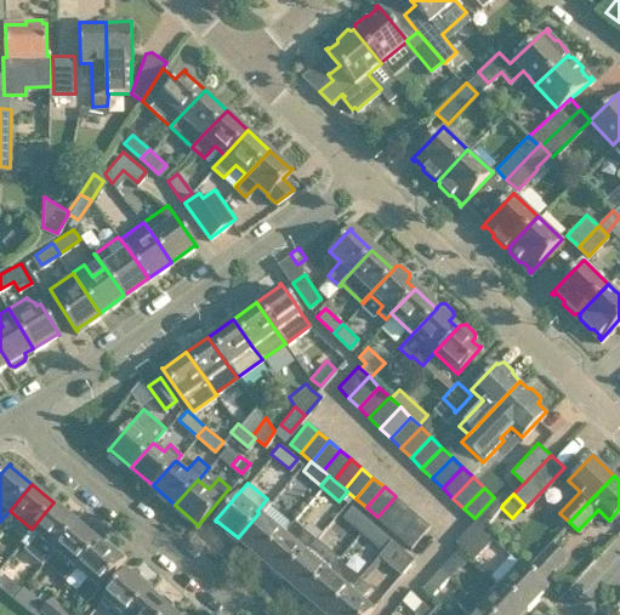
[(377,517),(388,527),(407,505),(396,496),(377,517)]
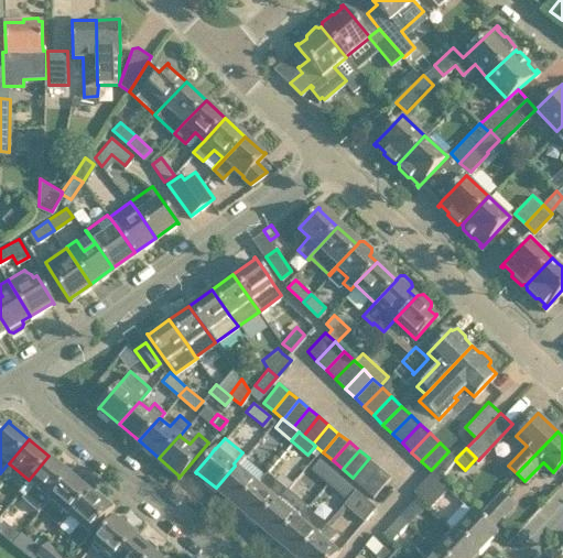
[(448,451),(431,470),(439,478),(455,460),(456,458),(448,451)]
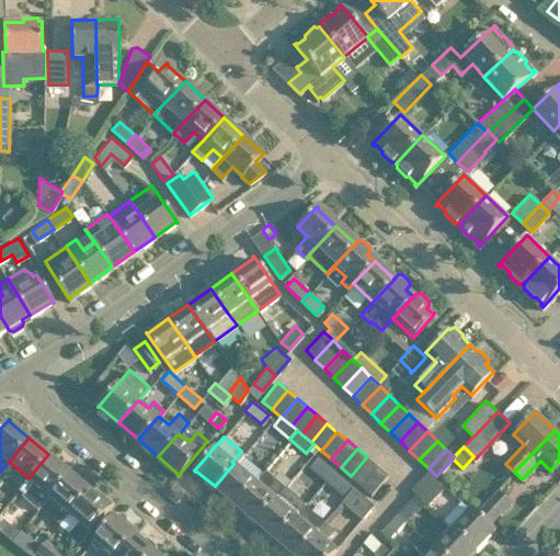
[(29,478),(19,490),(38,507),(41,505),(49,496),(69,472),(48,454),(29,478)]
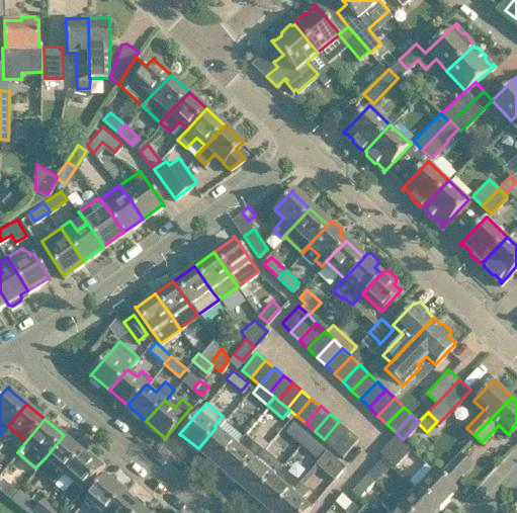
[(307,432),(292,421),(284,430),(298,442),(307,432)]
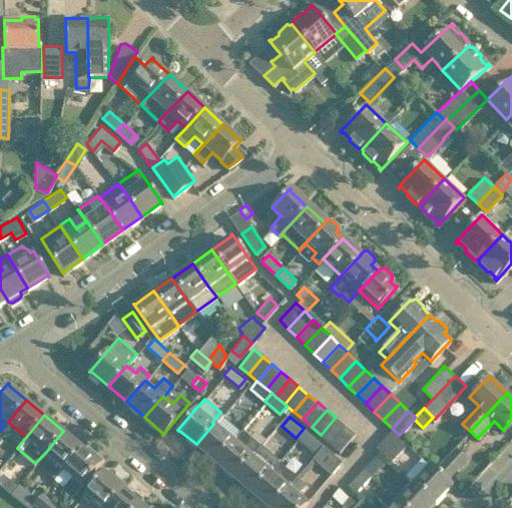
[(336,417),(321,435),(330,442),(345,425),(336,417)]
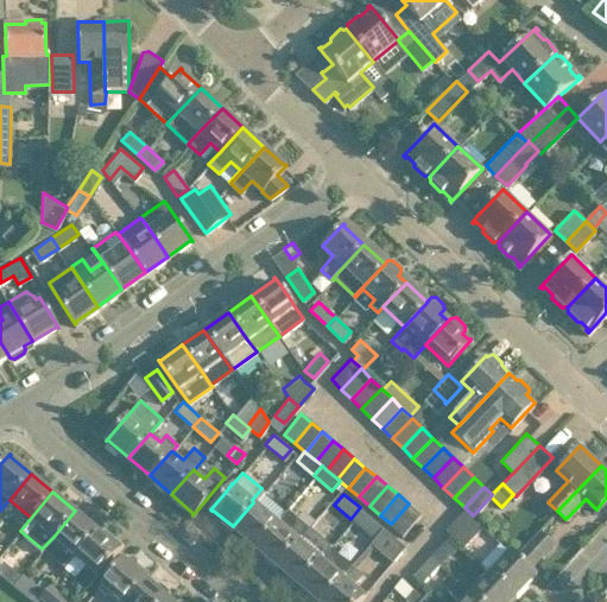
[(253,502),(233,526),(254,545),(276,520),(253,502)]
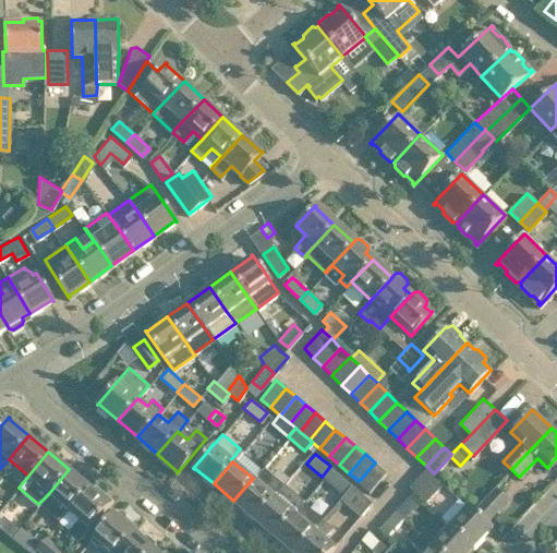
[(385,470),(375,463),(359,481),(368,490),(385,470)]
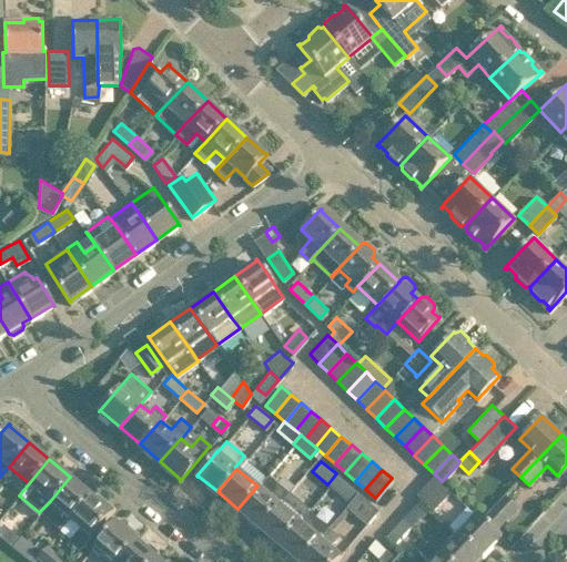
[(327,484),(344,499),(353,488),(336,473),(327,484)]
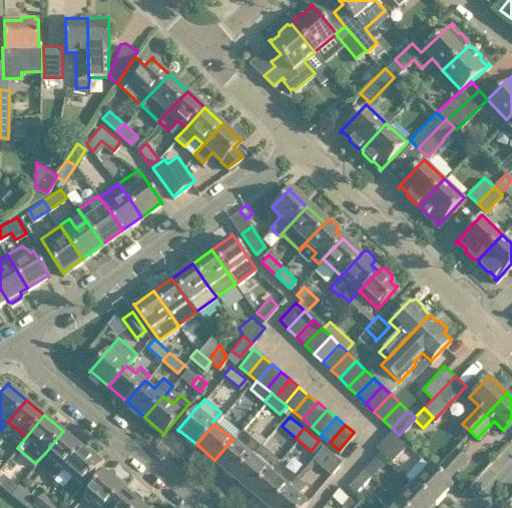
[(399,435),(392,428),(376,445),(392,460),(408,443),(399,435)]
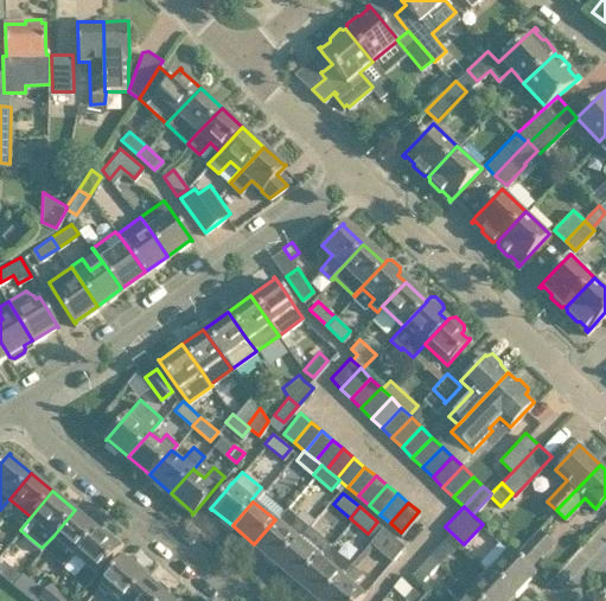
[(275,562),(297,538),(307,525),(286,507),(275,520),(275,519),(254,544),(275,562)]
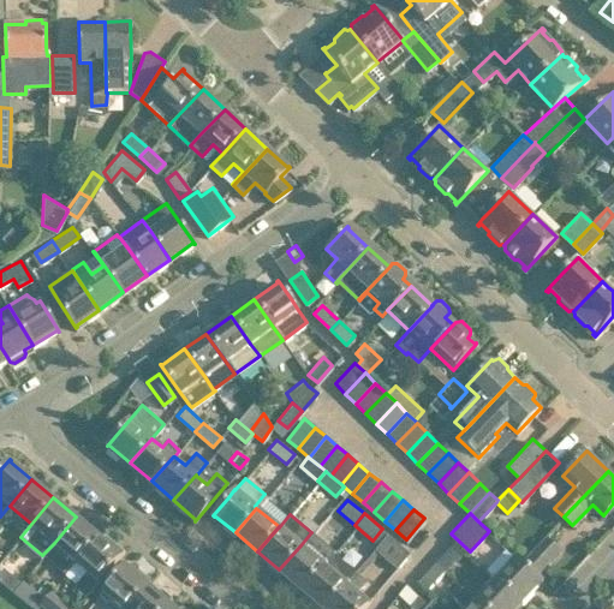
[(97,536),(76,517),(54,543),(76,561),(97,536)]
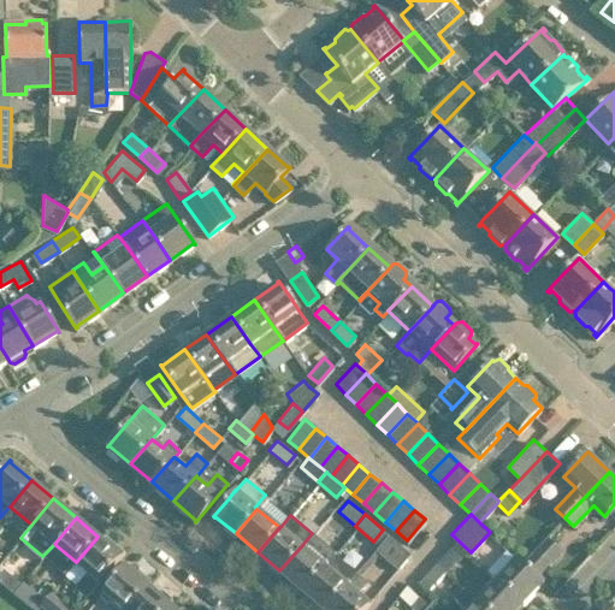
[(301,546),(279,570),(301,590),(332,552),(312,536),(313,534),(312,533),(301,546)]
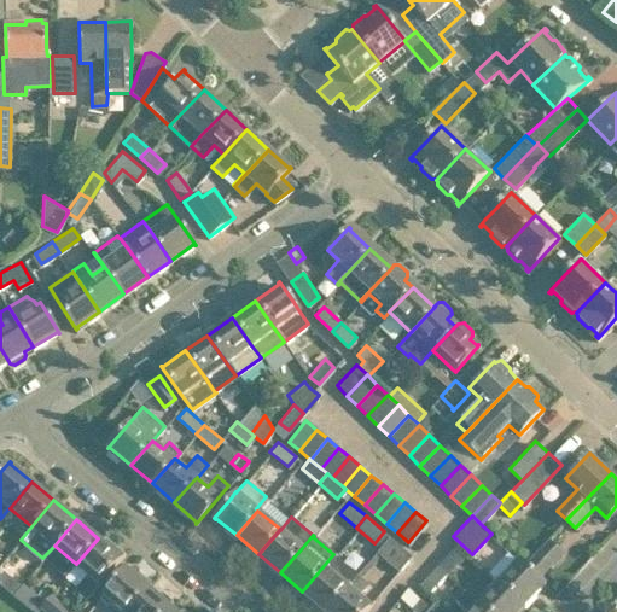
[(399,569),(412,554),(389,535),(377,551),(399,569)]
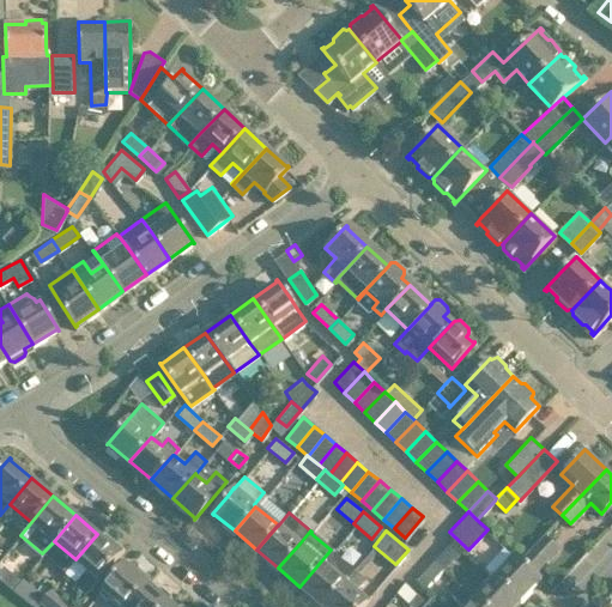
[(104,533),(97,534),(76,559),(86,569),(72,584),(84,594),(98,578),(123,548),(104,533)]
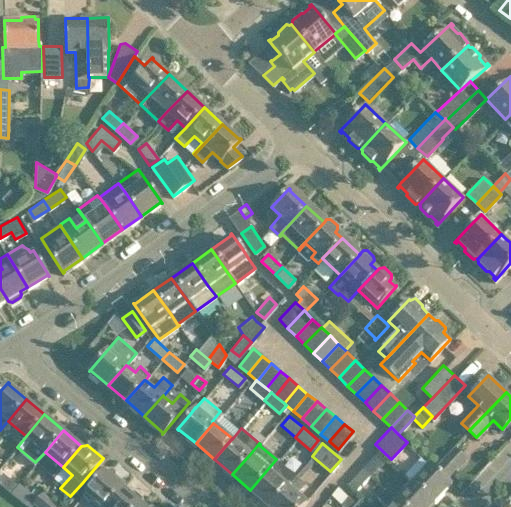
[(376,453),(364,465),(371,472),(383,459),(376,453)]
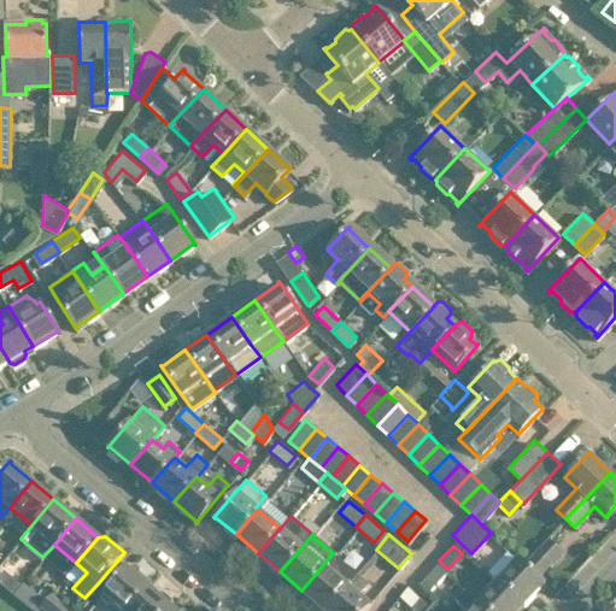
[(488,569),(498,580),(523,603),(543,582),(544,583),(544,582),(518,558),(508,548),(488,569)]
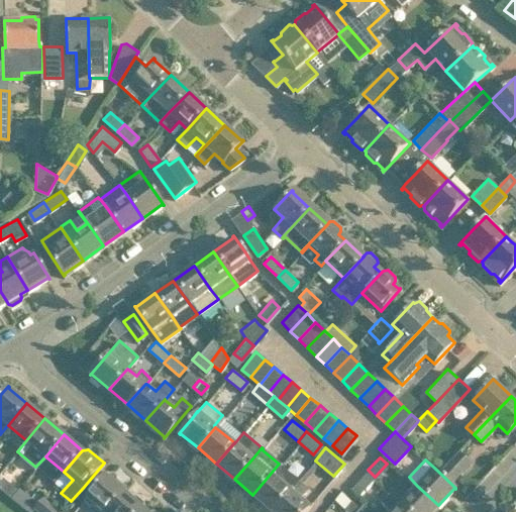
[(455,482),(465,473),(451,459),(441,470),(455,482)]
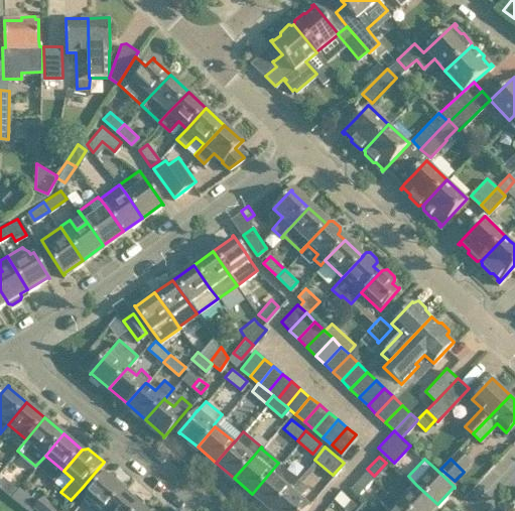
[(270,510),(288,489),(297,479),(278,463),(252,494),(270,510)]
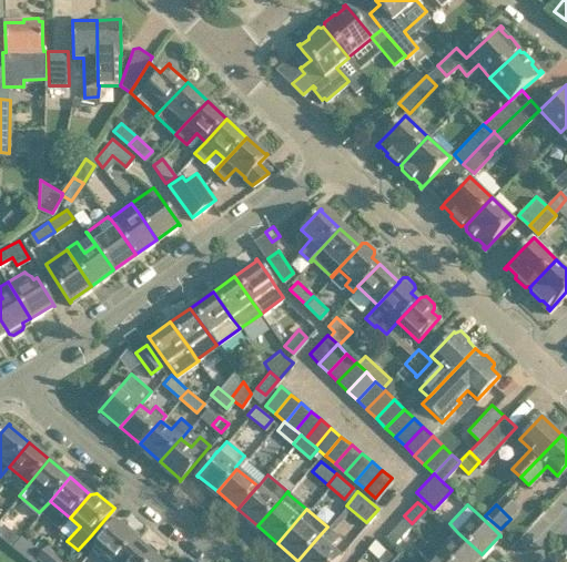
[(119,515),(114,521),(93,545),(113,561),(114,561),(135,539),(138,537),(138,533),(119,517),(120,517),(119,515)]
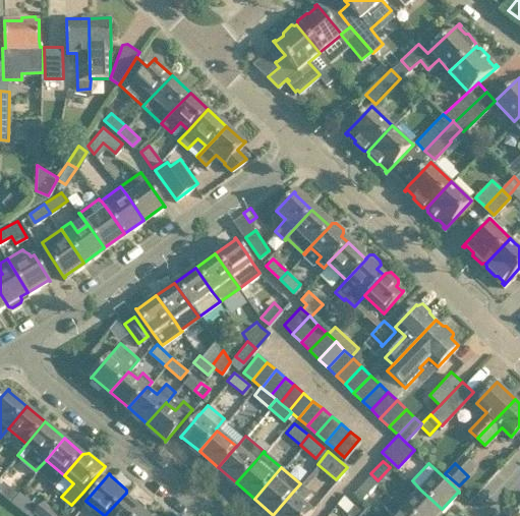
[(370,473),(355,489),(363,496),(378,480),(370,473)]
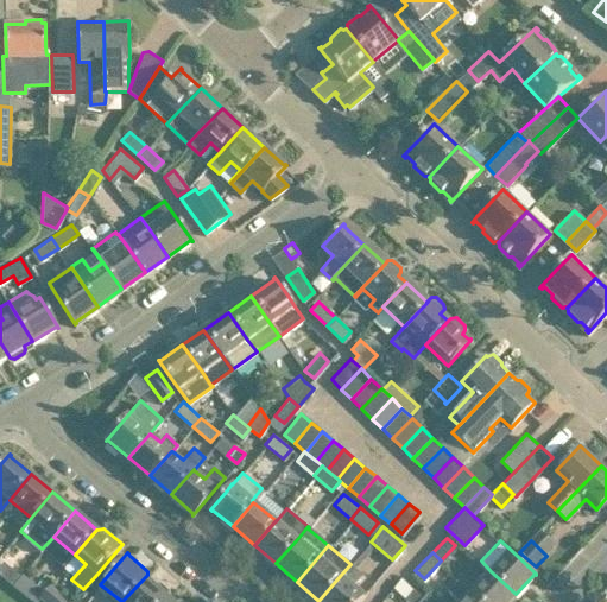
[(365,591),(392,562),(383,553),(355,583),(365,591)]
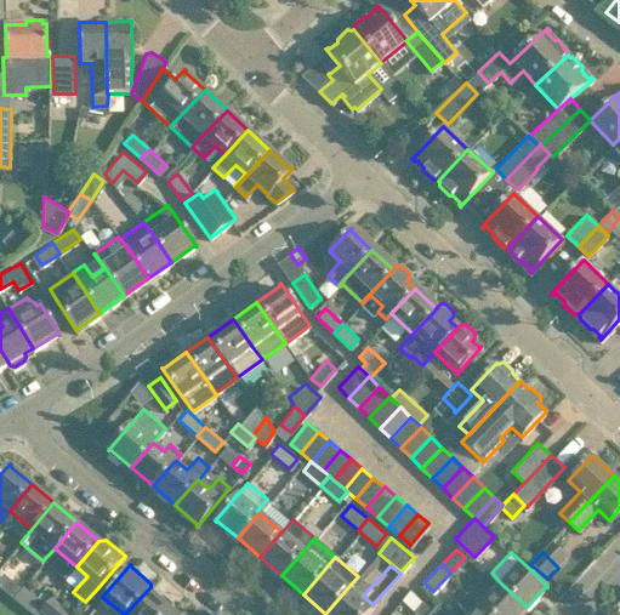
[(3,571),(0,575),(0,585),(13,596),(21,586),(3,571)]
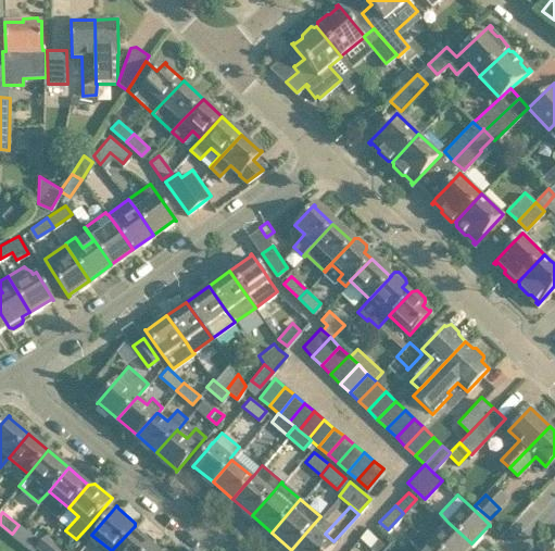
[(326,550),(332,546),(322,537),(331,526),(320,516),(311,527),(291,550),(293,550),(326,550)]
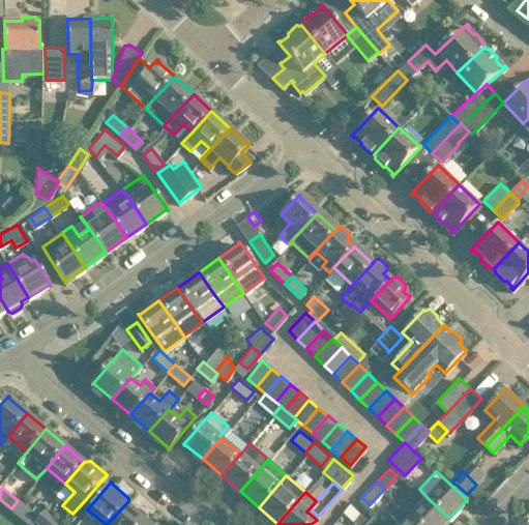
[(428,498),(411,516),(421,524),(441,524),(449,518),(428,498)]
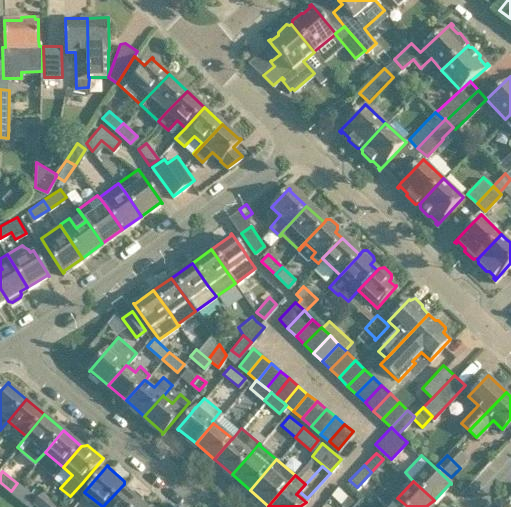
[(17,483),(11,491),(30,506),(33,503),(38,497),(19,482),(17,483)]
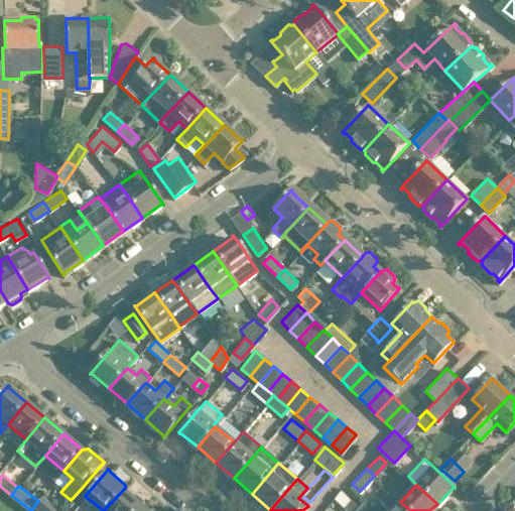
[(123,490),(104,510),(136,510),(141,506),(143,504),(142,500),(134,493),(130,494),(129,495),(123,490)]
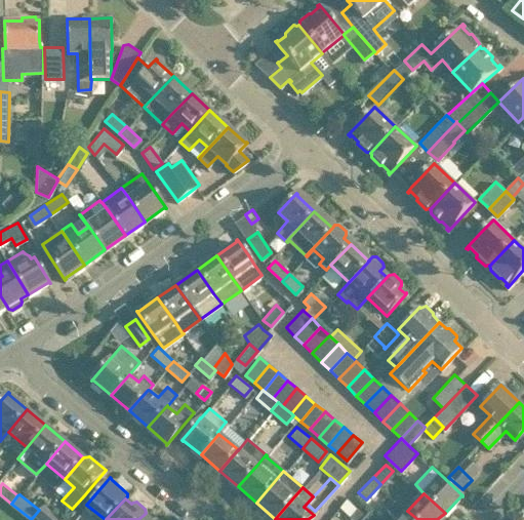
[(417,519),(407,511),(396,500),(388,509),(399,519),(398,519),(417,519)]
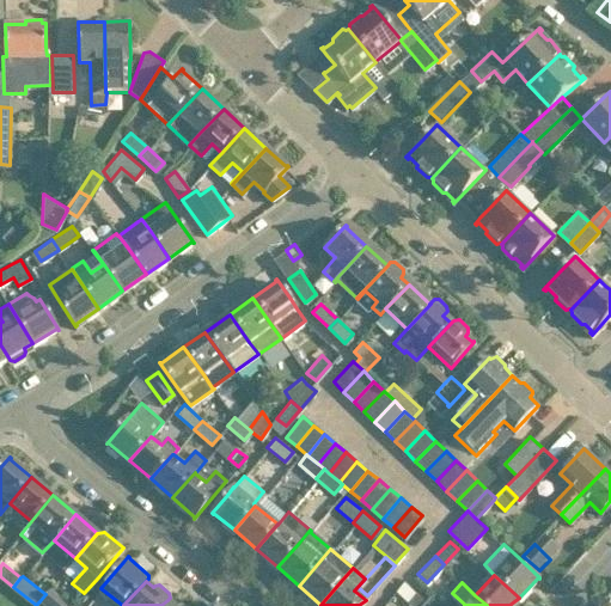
[(71,605),(72,605),(50,588),(46,594),(40,601),(44,605),(71,605)]
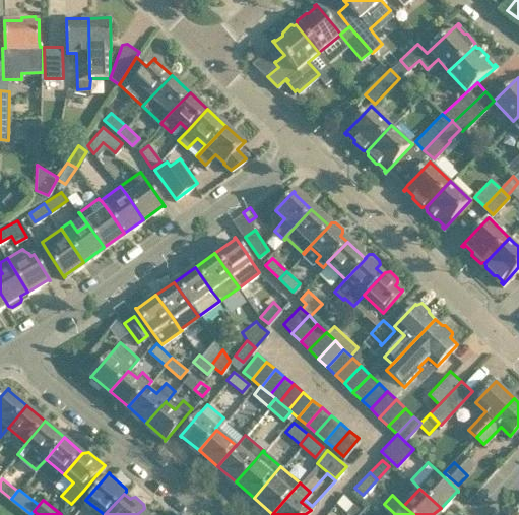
[(378,514),(366,504),(362,509),(357,514),(378,514)]
